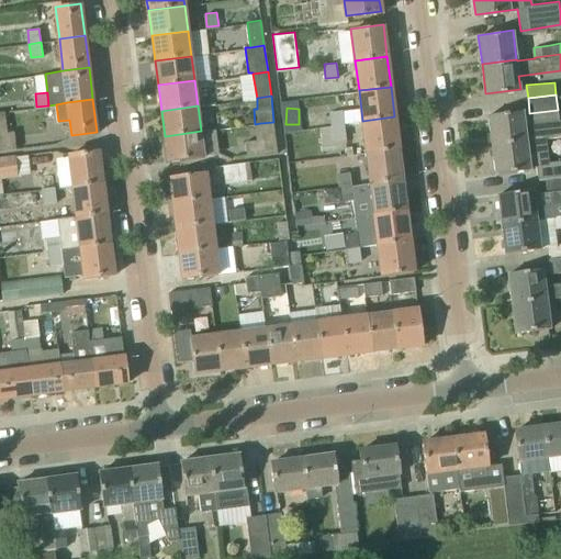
[(345,124),(343,110),(331,111),(332,126),(345,124)]
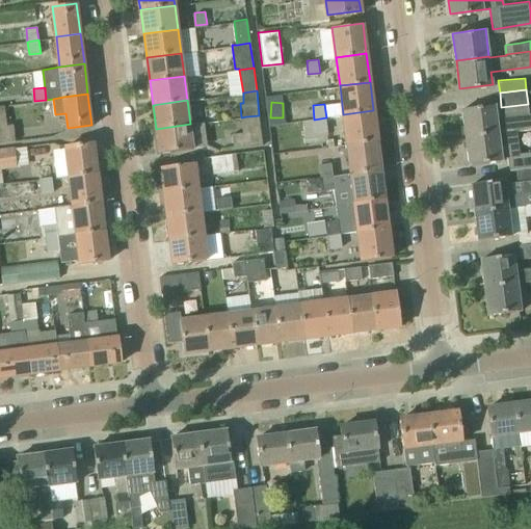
[(530,112),(497,117),(495,104),(461,107),(466,135),(516,129),(530,127),(530,112)]
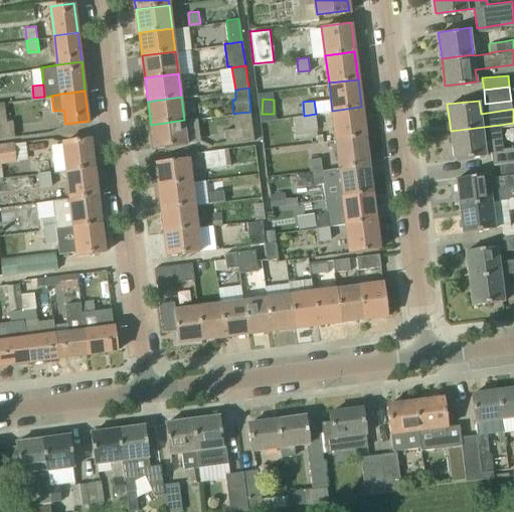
[(365,135),(361,107),(332,111),(336,139),(365,135)]
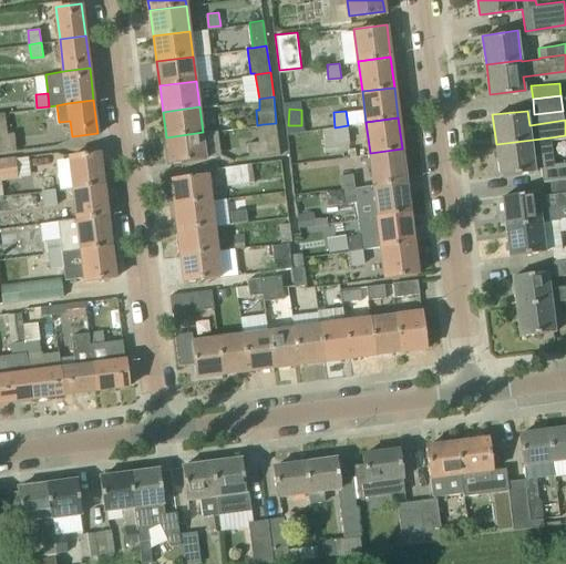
[(276,123),(263,124),(264,140),(278,137),(276,123)]
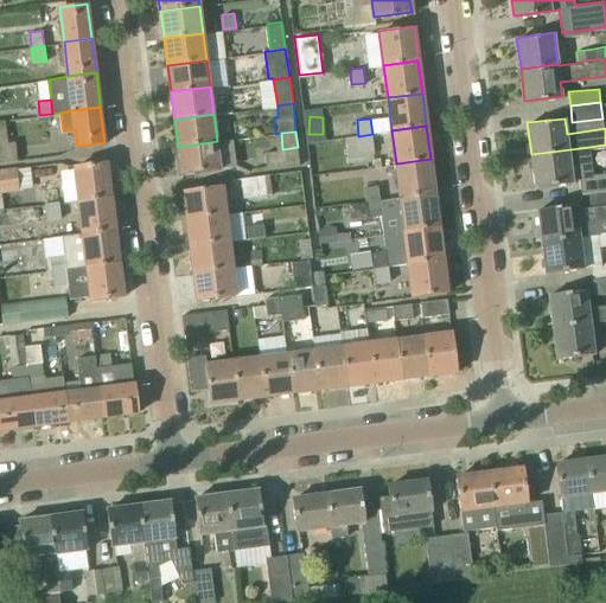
[(372,134),(358,136),(361,152),(374,151),(372,134)]
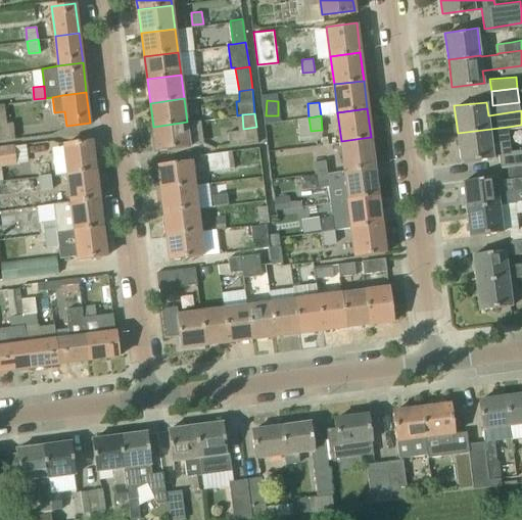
[(12,122),(0,123),(0,138),(14,137),(12,122)]
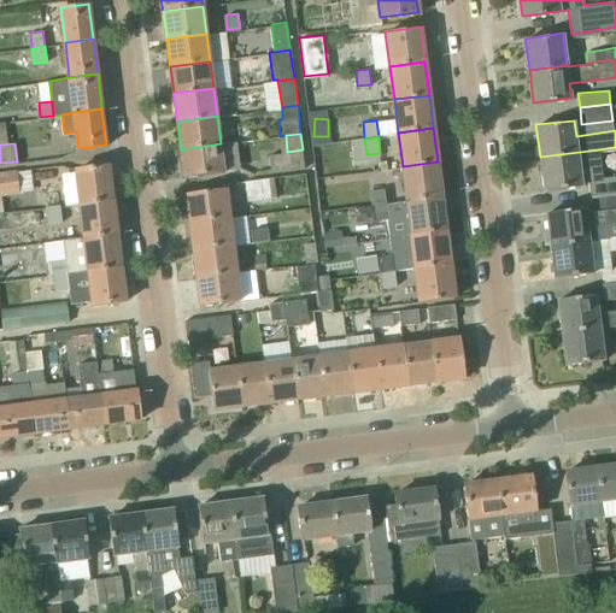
[(223,169),(221,143),(181,149),(183,176),(223,170),(223,169)]
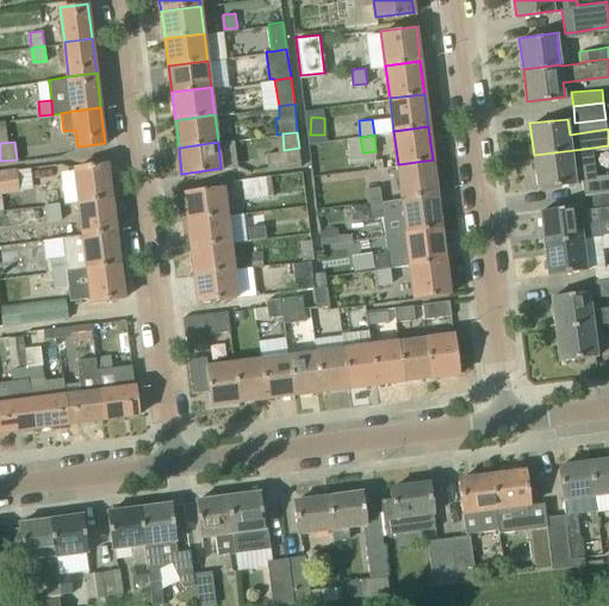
[(302,164),(299,148),(284,150),(279,151),(266,152),(268,169),(302,164)]
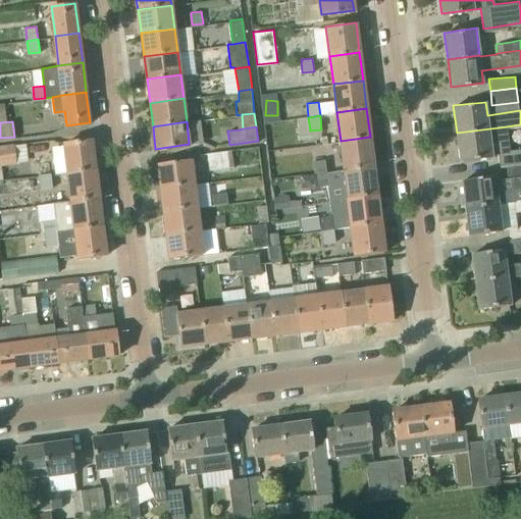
[(491,156),(491,153),(499,152),(500,164),(520,161),(520,148),(510,149),(507,126),(457,133),(460,160),(491,156)]
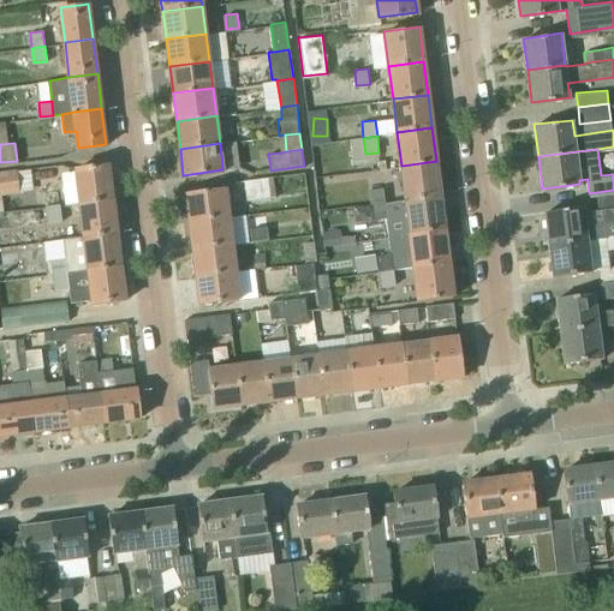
[(440,195),(436,161),(401,166),(405,199),(440,195)]
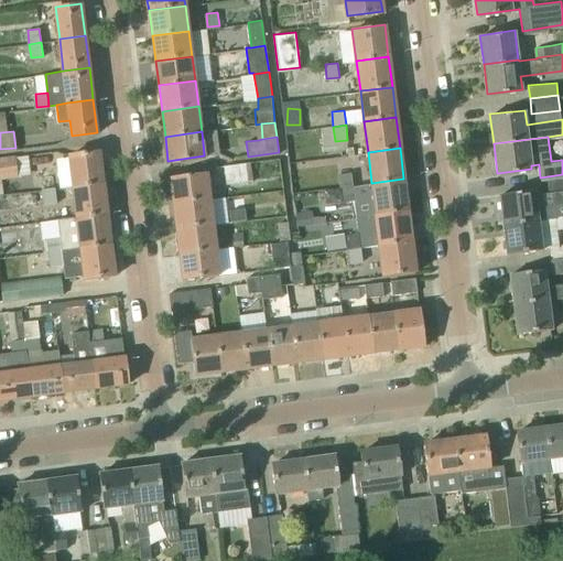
[(69,154),(74,186),(103,182),(99,150),(69,154)]
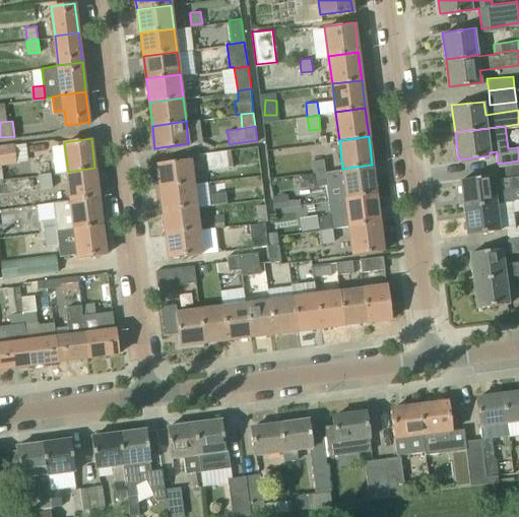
[(0,165),(15,164),(13,144),(0,145),(0,165)]
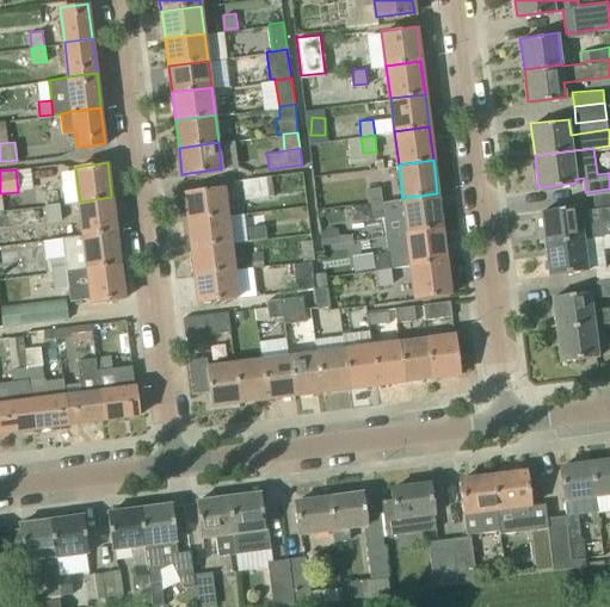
[(273,193),(271,174),(244,179),(246,197),(273,193)]
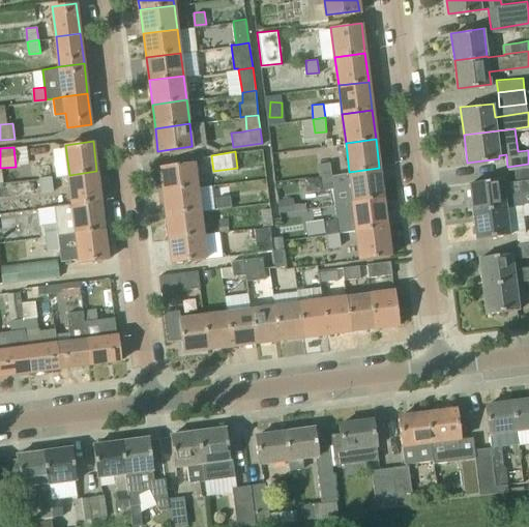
[(159,166),(163,189),(197,185),(194,162),(159,166)]
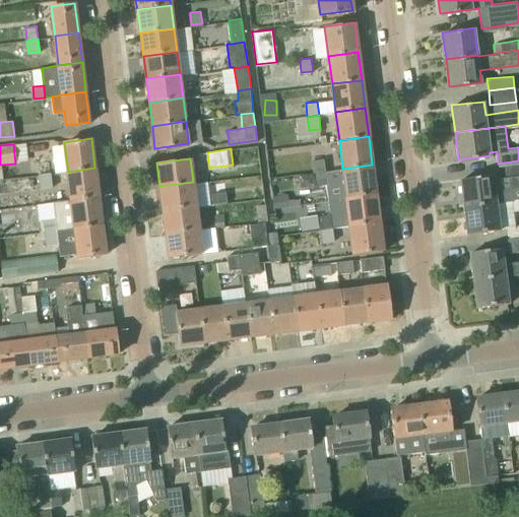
[(324,158),(312,159),(314,173),(326,171),(324,158)]
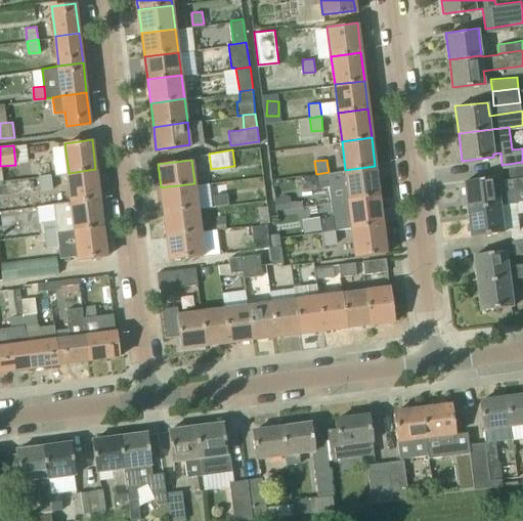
[(522,162),(502,165),(504,179),(522,176),(522,162)]
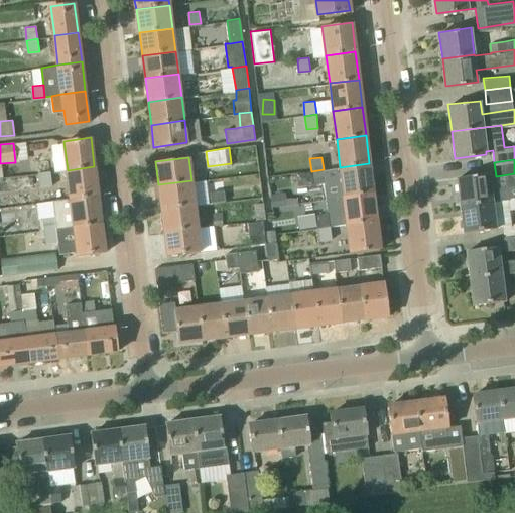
[(373,191),(369,163),(340,167),(324,169),(311,171),(313,183),(324,182),(326,199),(373,191)]
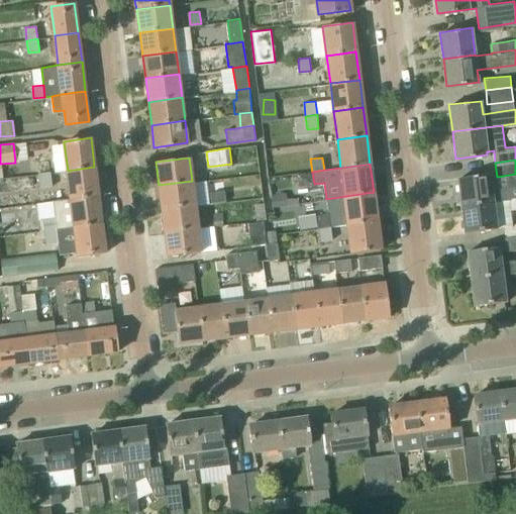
[(98,195),(94,167),(68,171),(71,198),(98,195)]
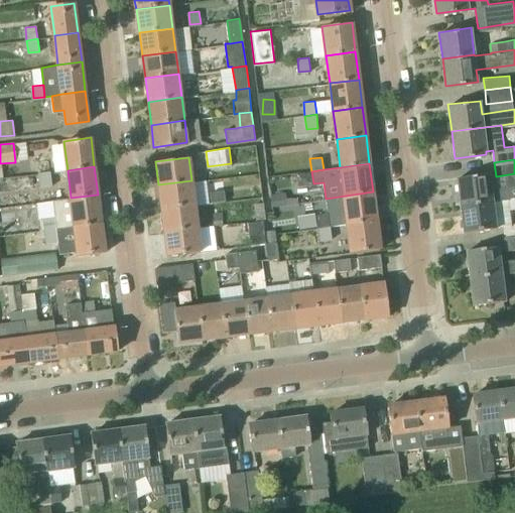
[(49,172),(40,173),(41,185),(51,184),(49,172)]
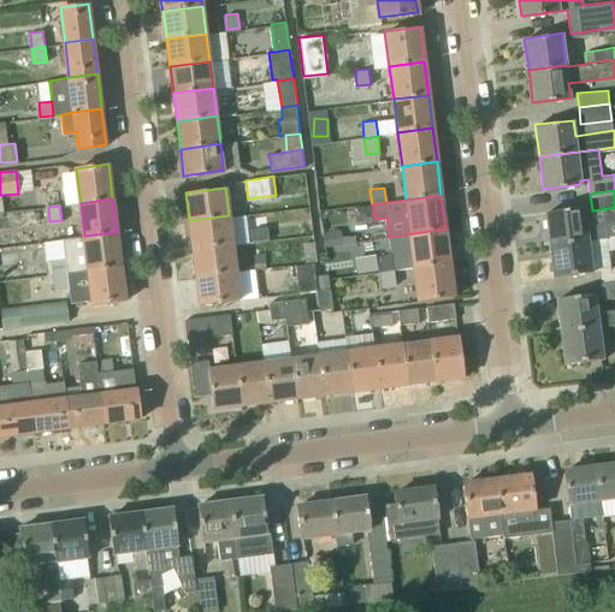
[(550,244),(607,237),(605,221),(586,224),(584,207),(545,212),(550,244)]
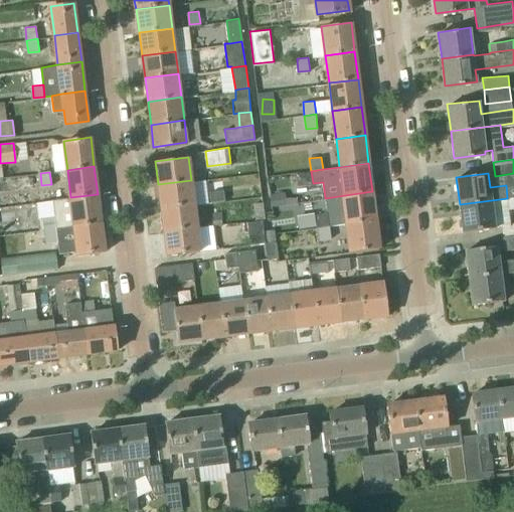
[(158,184),(161,207),(194,203),(191,180),(158,184)]
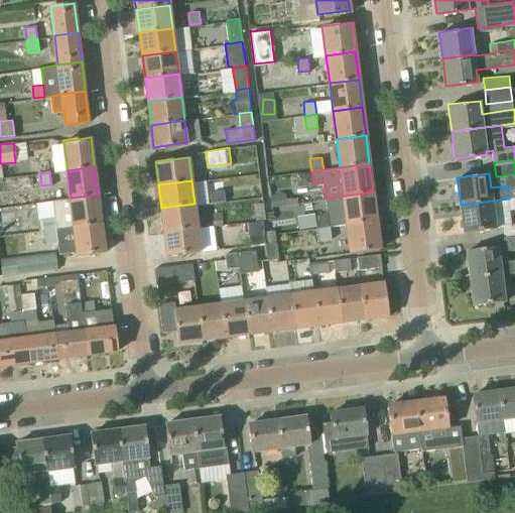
[(288,202),(287,189),(271,190),(272,203),(288,202)]
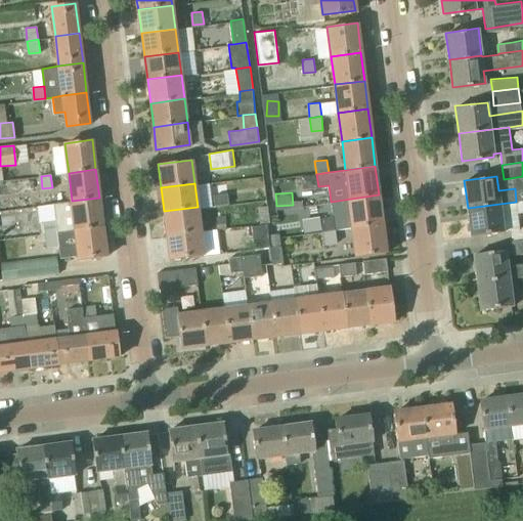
[(333,215),(320,217),(322,231),(335,229),(335,227),(352,225),(352,227),(382,223),(379,194),(331,202),(333,215)]
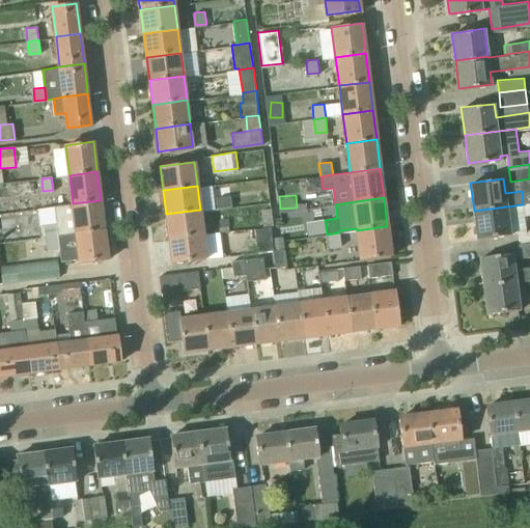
[(44,223),(46,237),(104,229),(101,200),(73,203),(55,205),(57,222),(47,223),(47,222),(44,223)]
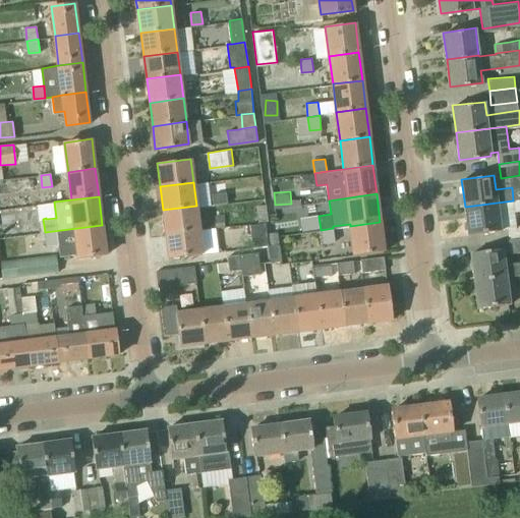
[(516,225),(515,211),(513,200),(465,207),(468,234),(501,230),(500,228),(508,228),(508,226),(516,225)]
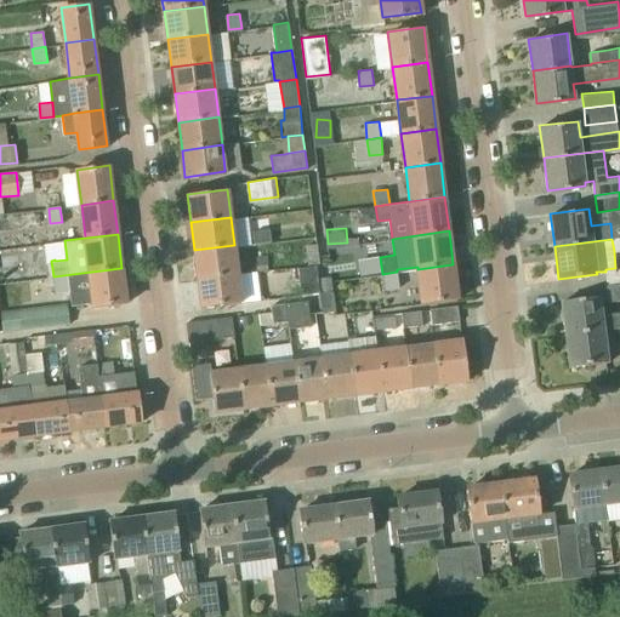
[(306,244),(308,264),(317,263),(320,263),(318,243),(306,244)]
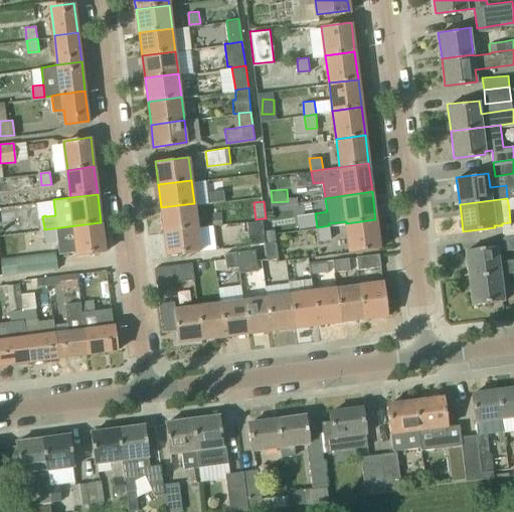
[(161,207),(164,230),(197,226),(194,203),(161,207)]
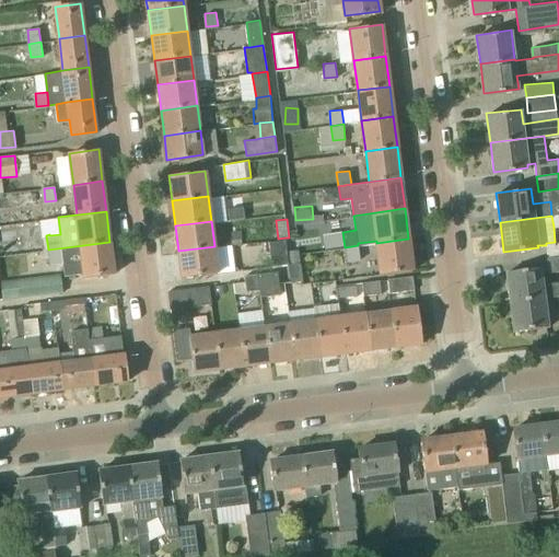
[(288,263),(289,263),(286,238),(278,239),(269,240),(271,265),(288,263)]
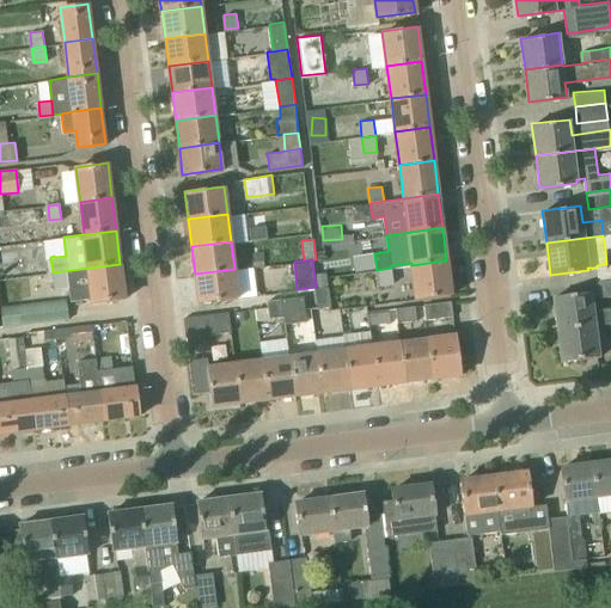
[(451,294),(446,260),(411,265),(416,299),(451,294)]
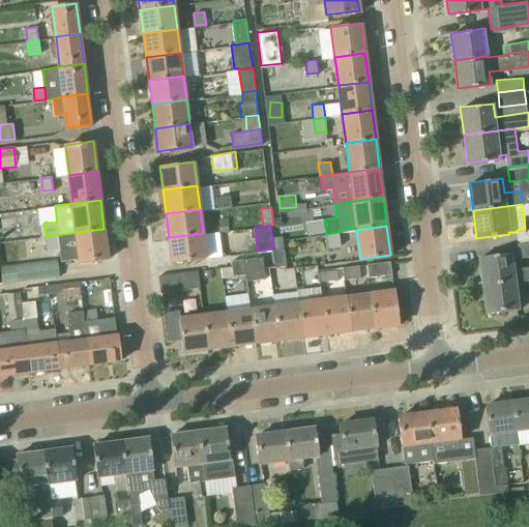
[(518,242),(528,240),(528,228),(525,229),(517,230),(517,232),(518,242)]
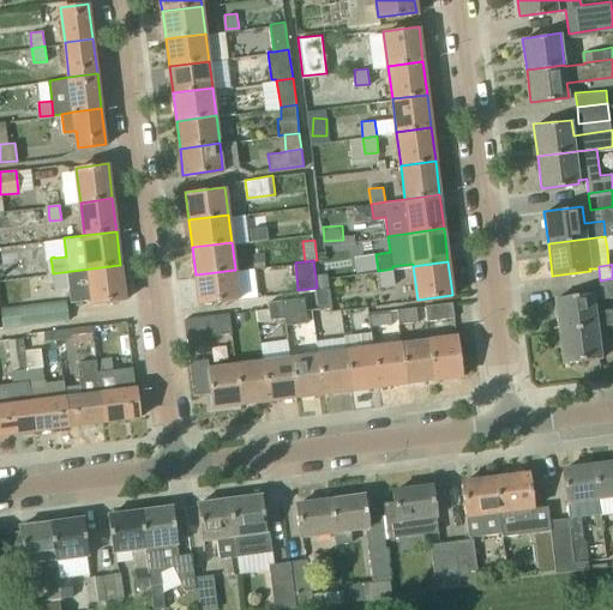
[(92,303),(125,299),(120,265),(53,273),(54,289),(58,288),(58,289),(70,288),(71,301),(92,299),(92,303)]
